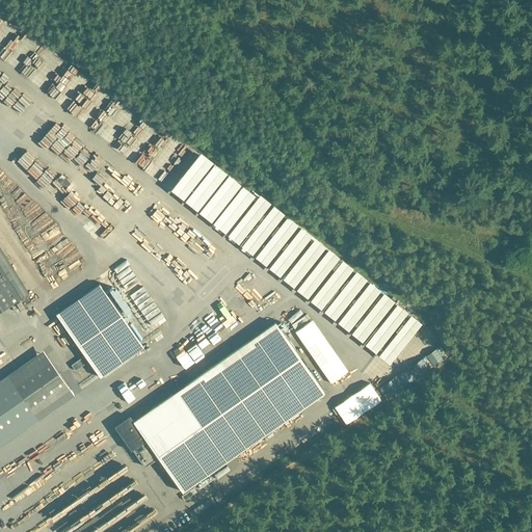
[(16,40),(21,31),(15,27),(9,35),(16,40)]
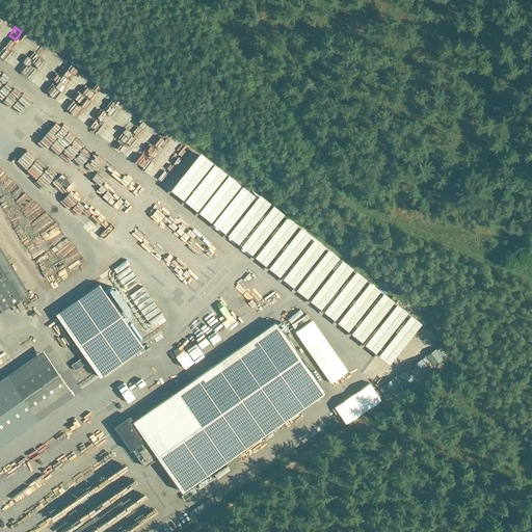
[(30,97),(24,103),(31,111),(37,105),(30,97)]
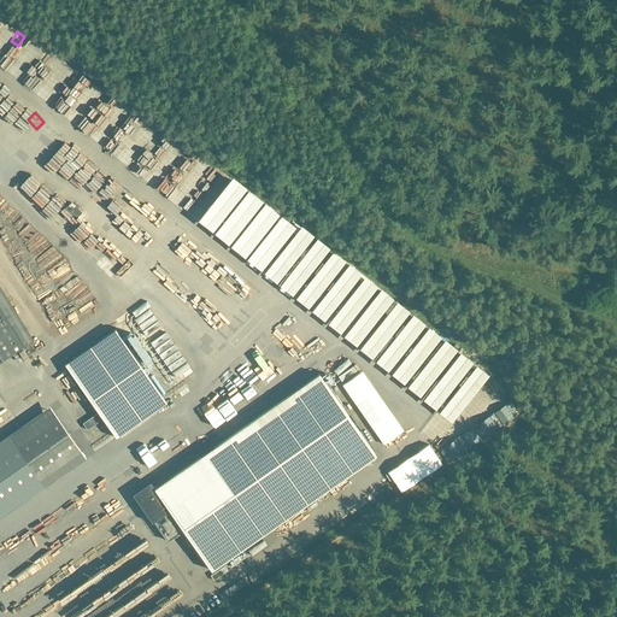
[(69,145),(60,152),(69,163),(78,156),(69,145)]
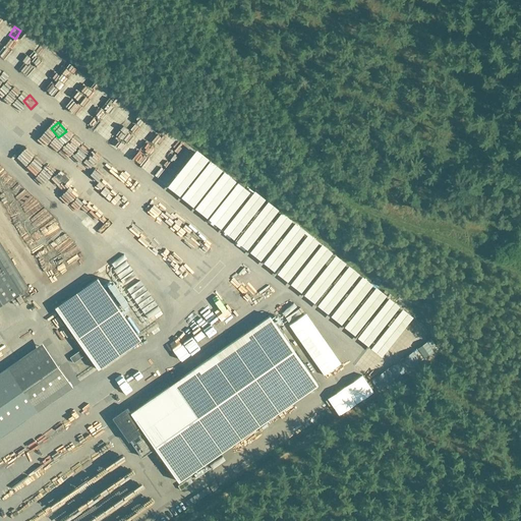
[(110,143),(117,150),(127,135),(120,130),(110,143)]
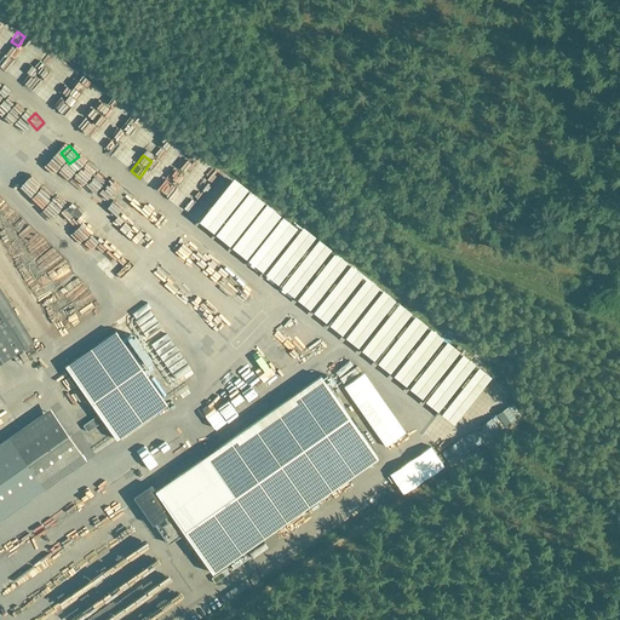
[(35,187),(32,190),(40,200),(44,196),(35,187)]
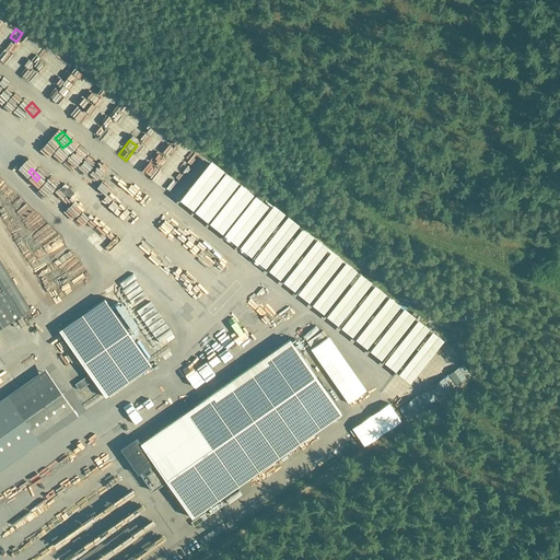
[(66,183),(60,188),(70,197),(76,191),(66,183)]
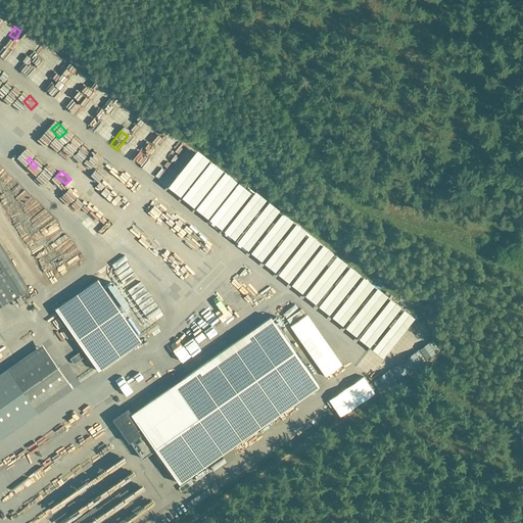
[(273,223),(285,230),(290,221),(278,214),(273,223)]
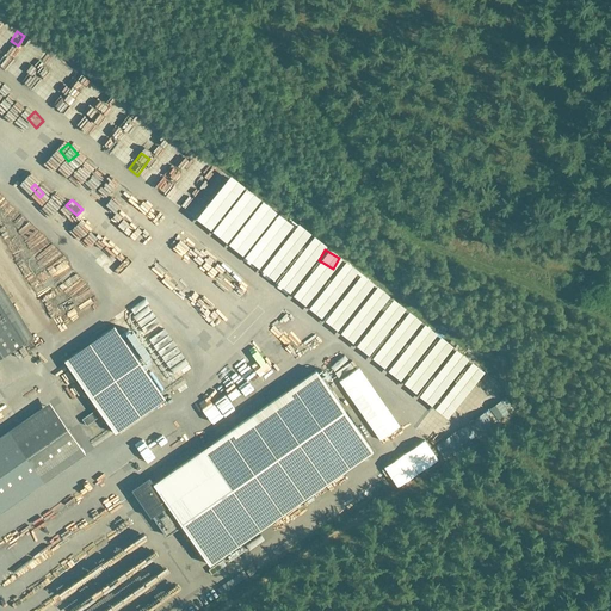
[(333,275),(349,282),(355,270),(340,261),(333,275)]
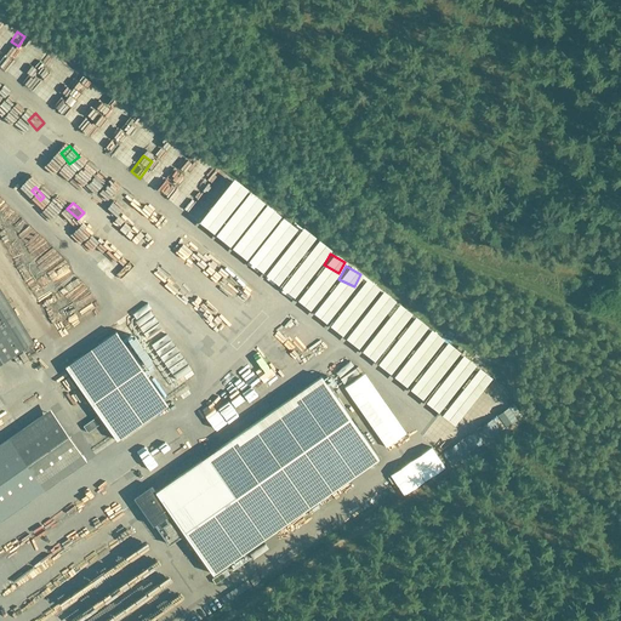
[(0,286),(0,363),(28,346),(34,342),(0,286)]
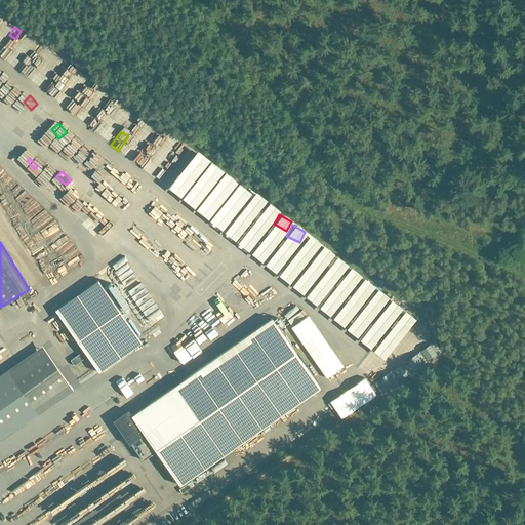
[(340,272),(346,265),(334,256),(305,295),(314,303),(320,294),(316,291),(321,285),(317,283),(326,271),(330,274),(335,268),(340,272)]
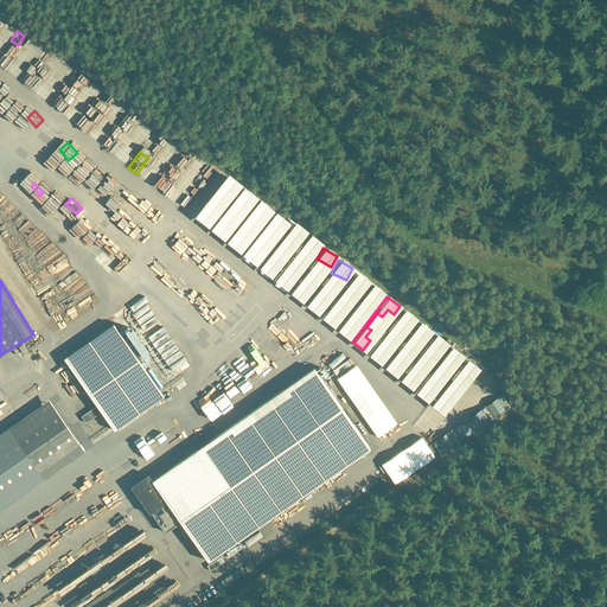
[(404,324),(403,325),(410,327),(415,315),(400,310),(395,319),(404,324)]
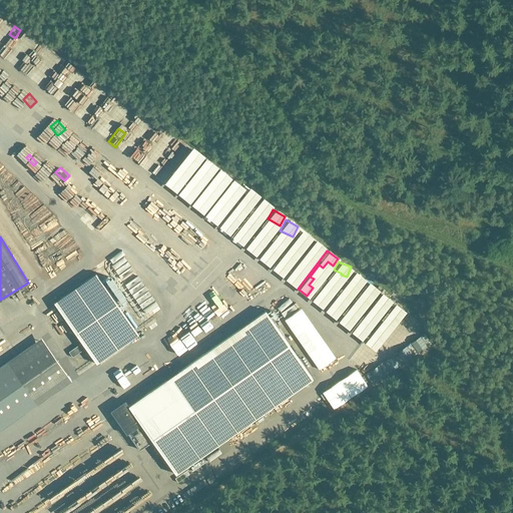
[(311,302),(375,348),(404,309),(392,300),(378,290),(378,289),(366,281),(353,300),(349,297),(363,278),(352,270),(329,302),(317,293),(311,302)]
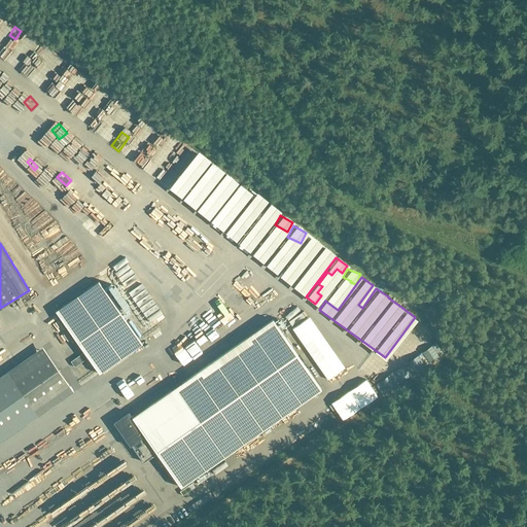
[(128,280),(114,288),(142,328),(154,320),(128,280)]
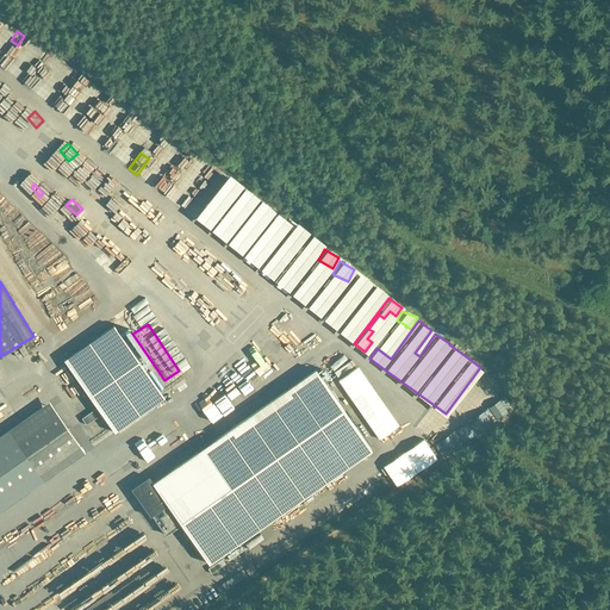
[(165,397),(114,325),(64,360),(114,433),(165,397)]
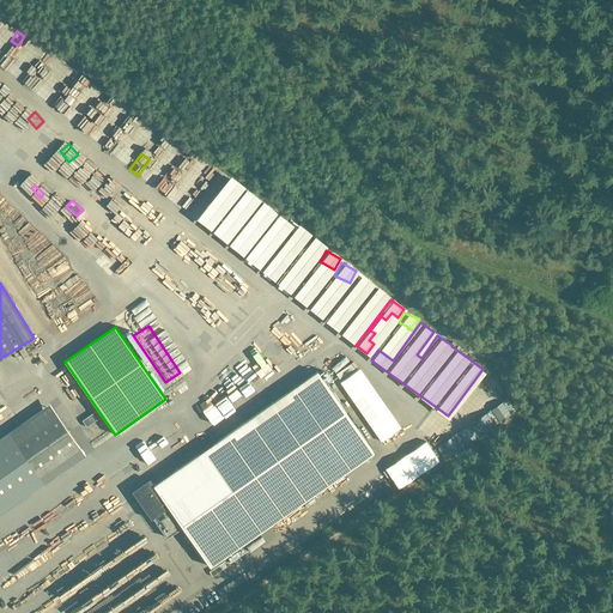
[(258,384),(275,369),(255,345),(248,351),(252,354),(241,364),(258,384)]
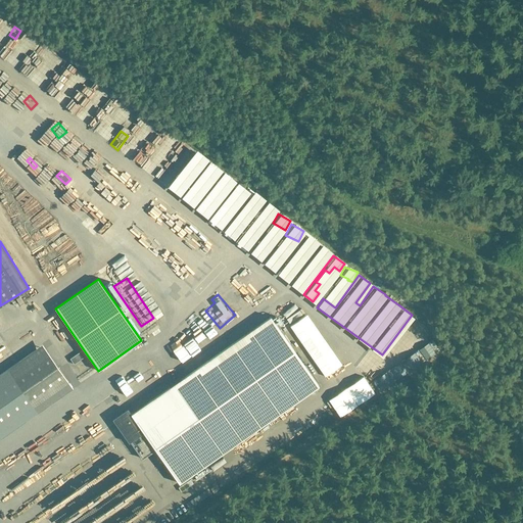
[(272,316),(132,414),(129,410),(115,419),(142,458),(155,448),(180,482),(320,385),(272,316)]
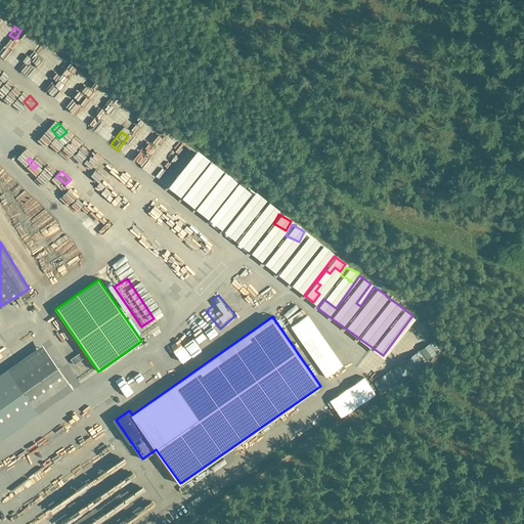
[(400,343),(392,351),(402,360),(429,331),(425,328),(418,336),(415,333),(403,346),(400,343)]
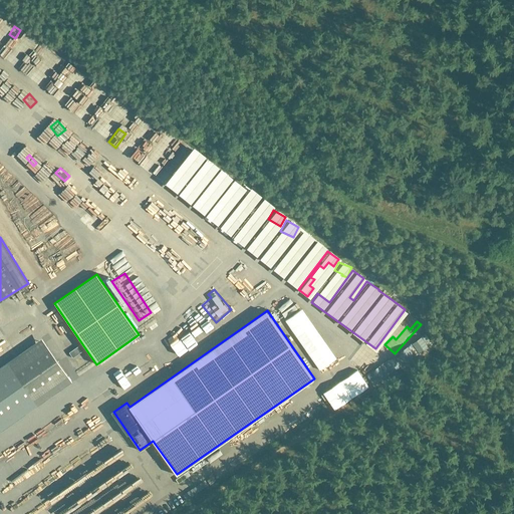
[(41,337),(0,366),(0,431),(71,380),(41,337)]
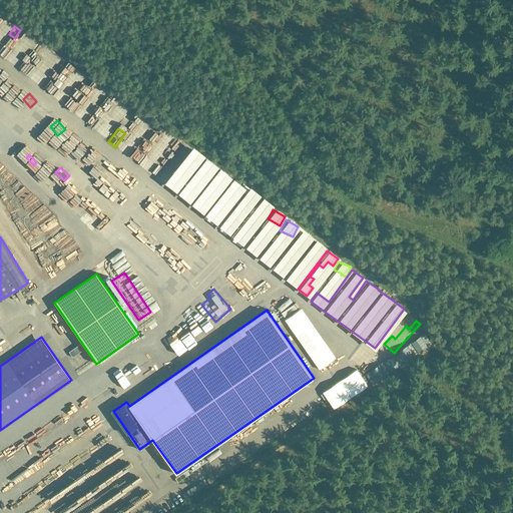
[(84,349),(80,344),(69,352),(72,357),(84,349)]
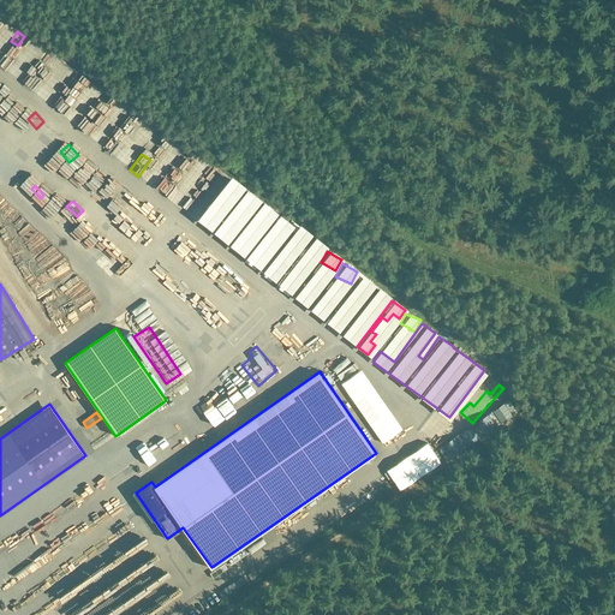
[(383,464),(345,493),(352,503),(390,475),(383,464)]
